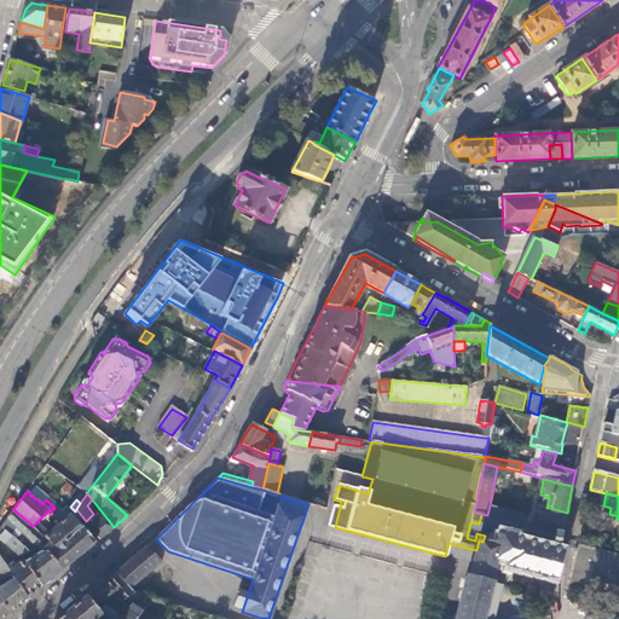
[(106,533),(114,527),(92,499),(87,505),(93,514),(86,521),(100,538),(106,533)]
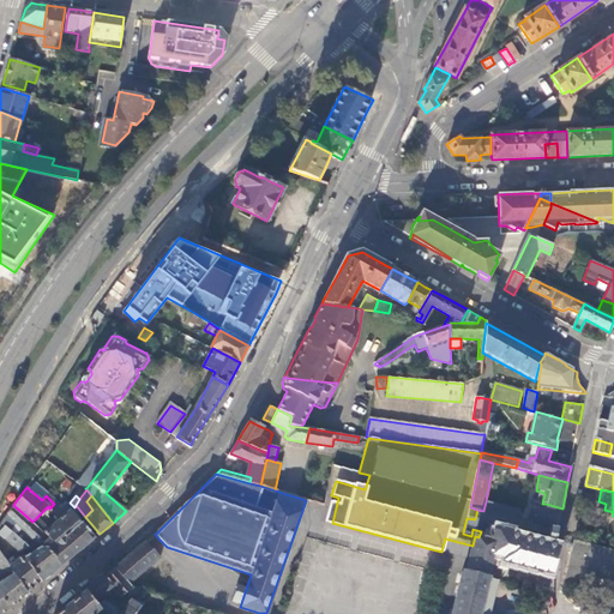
[(521,510),(486,501),(483,511),(519,518),(521,510)]
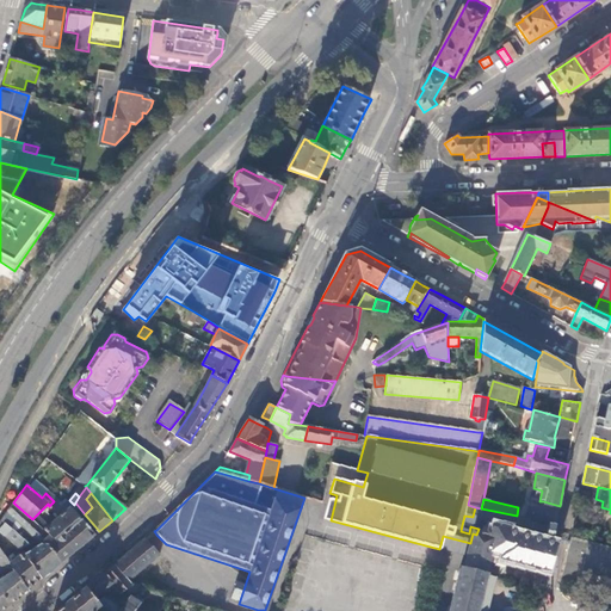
[(71,508),(74,505),(69,500),(61,507),(54,501),(49,506),(51,508),(61,516),(71,508)]
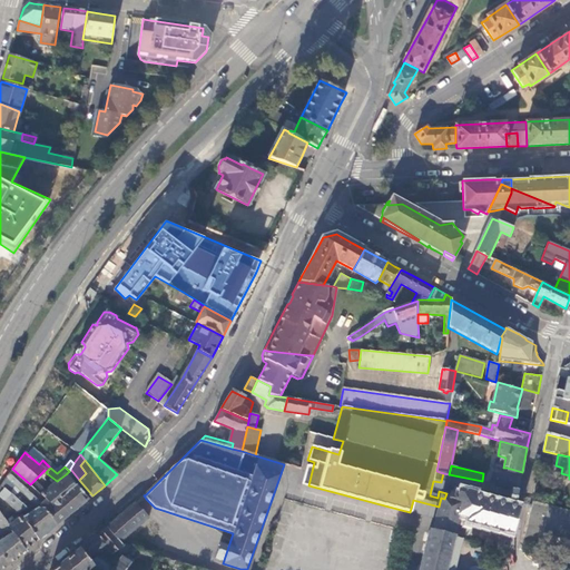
[(518,490),(522,472),(507,468),(504,479),(493,475),(491,483),(518,490)]
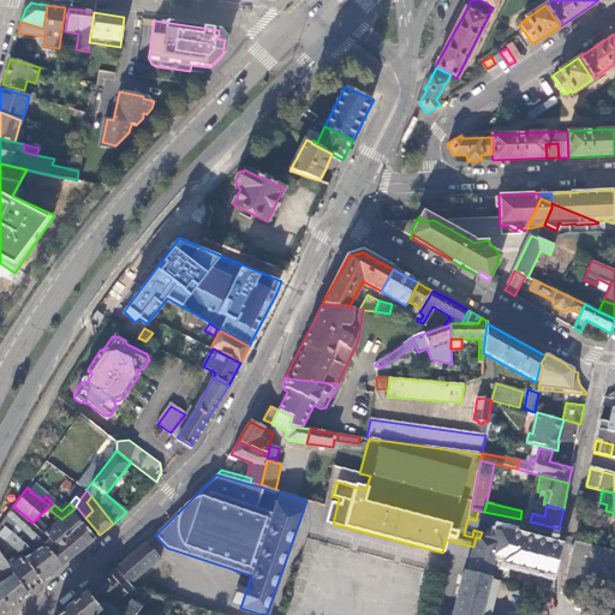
[(45,533),(33,523),(13,506),(6,515),(12,520),(41,547),(42,547),(51,538),(45,533)]
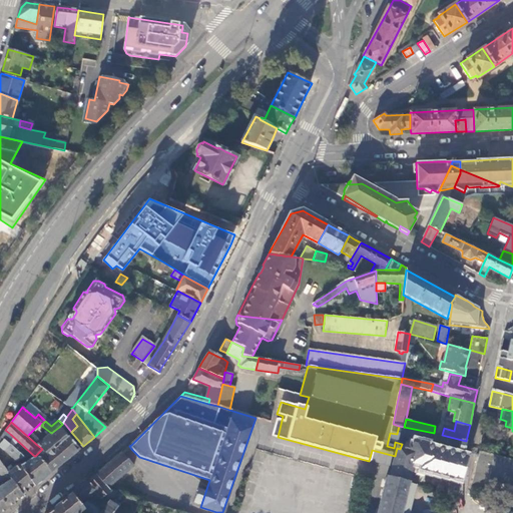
[(79,449),(83,446),(71,432),(63,422),(62,424),(59,427),(67,437),(68,436),(79,449)]
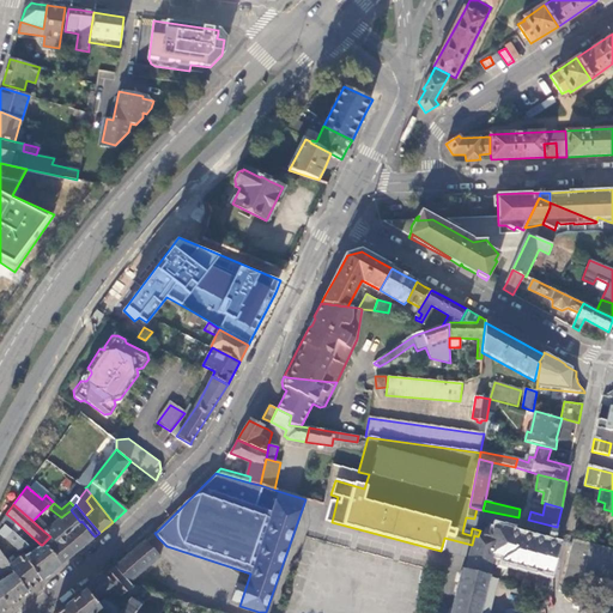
[(552,546),(557,527),(528,520),(519,517),(483,510),(477,509),(474,519),(466,517),(463,527),(472,528),(480,530),(490,533),(496,534),(497,527),(509,530),(508,536),(552,546)]
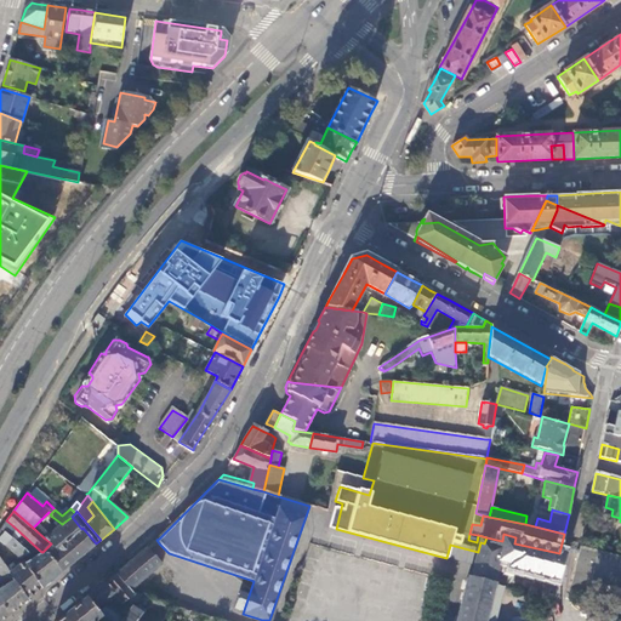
[(86,552),(96,543),(83,528),(81,529),(72,517),(62,524),(52,517),(49,520),(56,529),(49,535),(45,539),(51,543),(56,550),(51,554),(49,554),(62,571),(67,568),(86,552)]
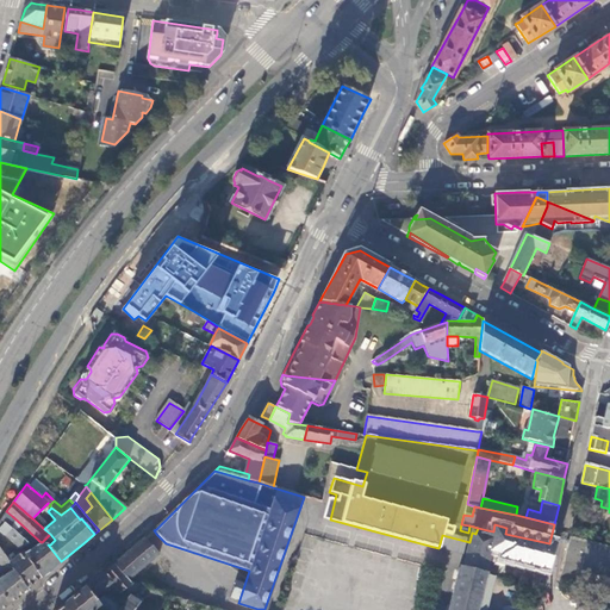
[(12,516),(6,511),(1,518),(6,522),(12,516)]
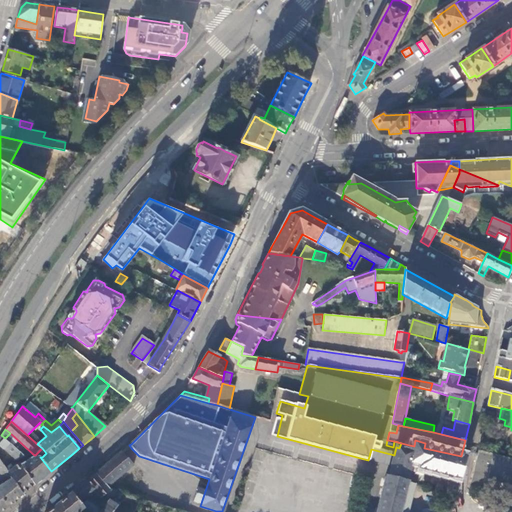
[(37,444),(40,441),(31,431),(27,435),(37,444)]
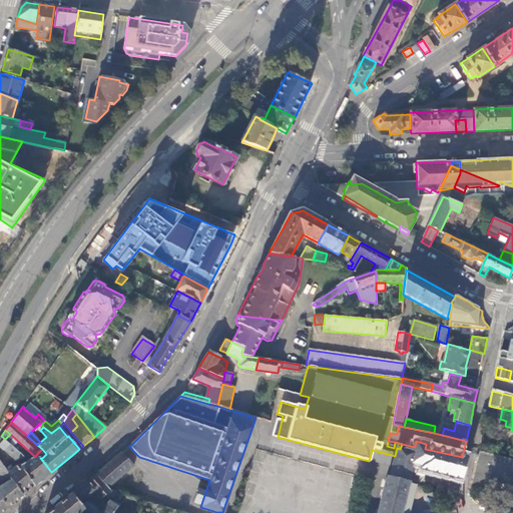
[(1,436),(0,437),(0,448),(1,447),(4,449),(9,443),(5,439),(1,436)]
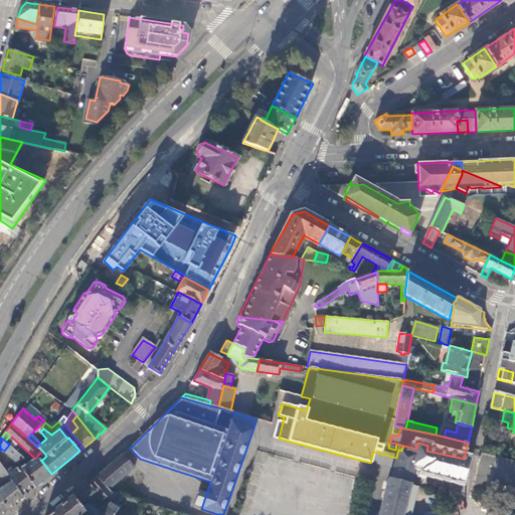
[(468,460),(464,459),(426,451),(427,446),(417,443),(416,449),(411,448),(410,453),(401,451),(398,450),(396,458),(393,470),(390,481),(387,480),(378,514),(402,514),(414,467),(421,469),(420,473),(463,482),(468,460)]
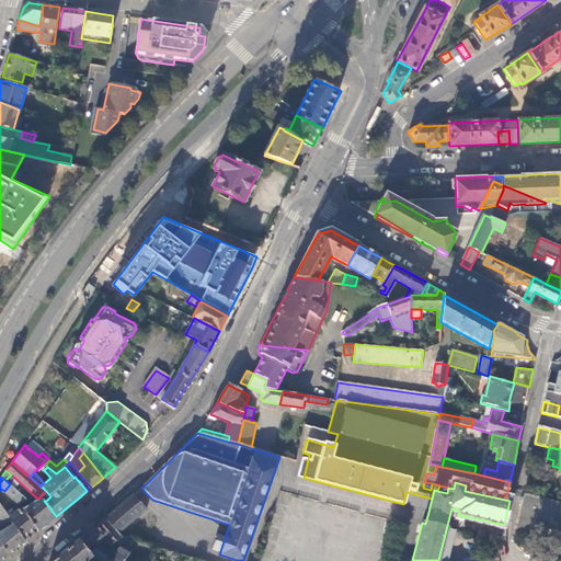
[(16,502),(27,500),(25,497),(23,496),(10,484),(4,491),(16,502)]
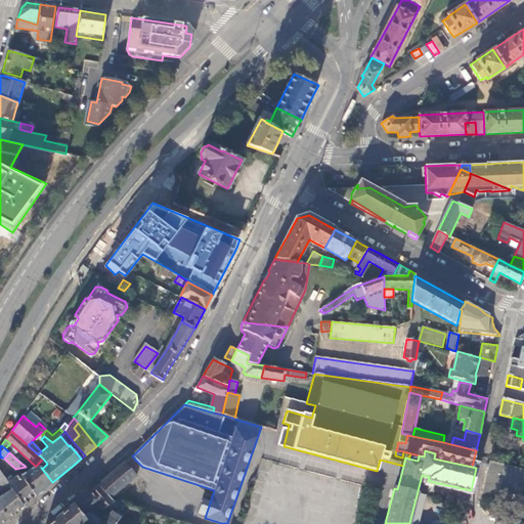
[(125,464),(135,475),(142,467),(134,459),(132,455),(125,464)]
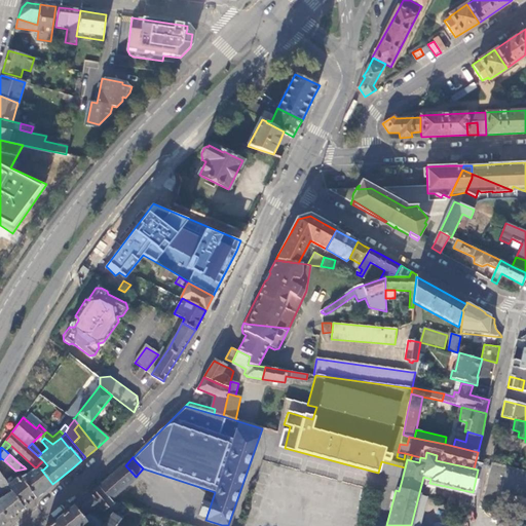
[(36,467),(41,470),(43,470),(47,465),(43,460),(36,467)]
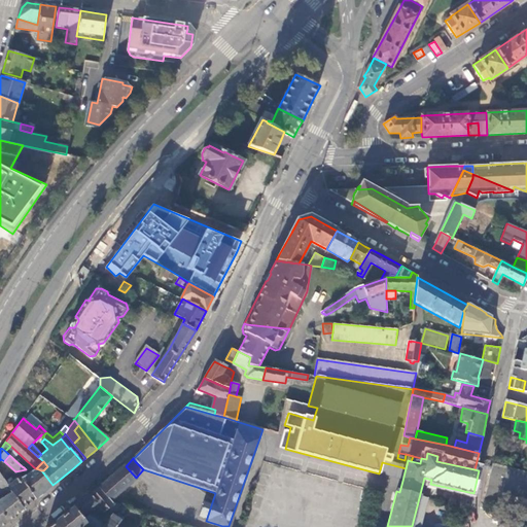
[(382,462),(379,473),(402,481),(406,468),(382,462)]
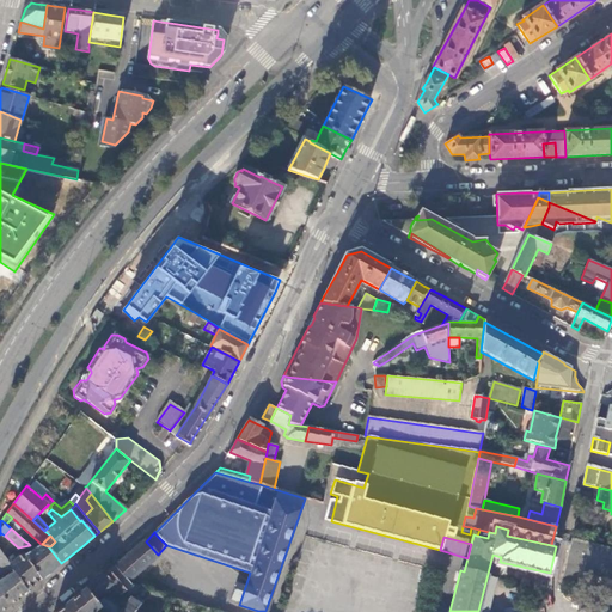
[(611,577),(611,550),(571,540),(569,550),(563,577),(583,582),(586,571),(611,577)]
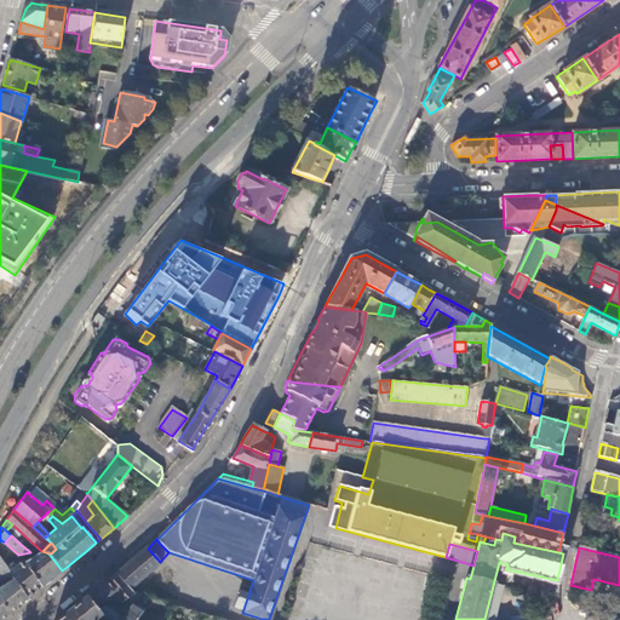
[(131,590),(162,563),(160,562),(148,549),(135,558),(116,574),(131,590)]
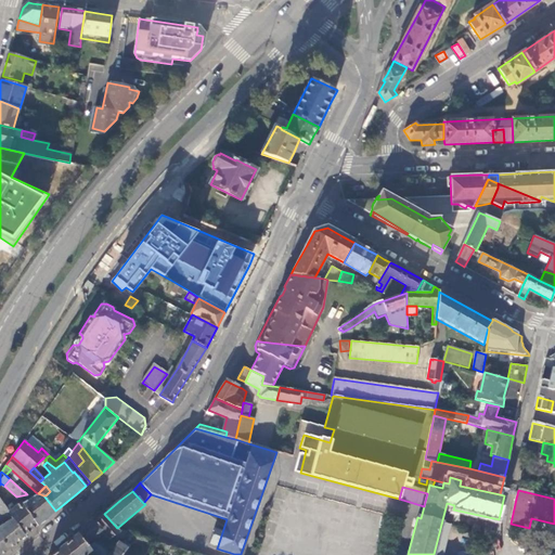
[(46,518),(55,511),(43,495),(38,493),(37,493),(25,501),(23,503),(22,503),(37,525),(46,518)]
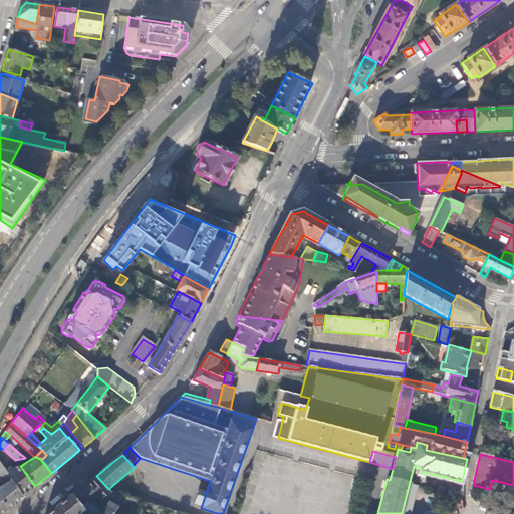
[(0,487),(12,480),(8,473),(0,460),(0,487)]
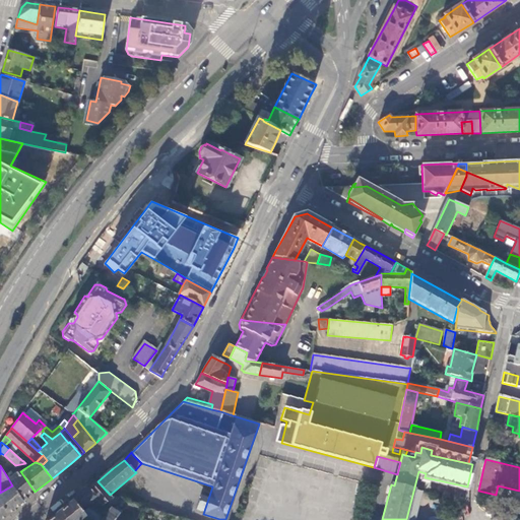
[(26,499),(35,492),(20,471),(19,470),(8,478),(12,485),(22,502),(26,499)]
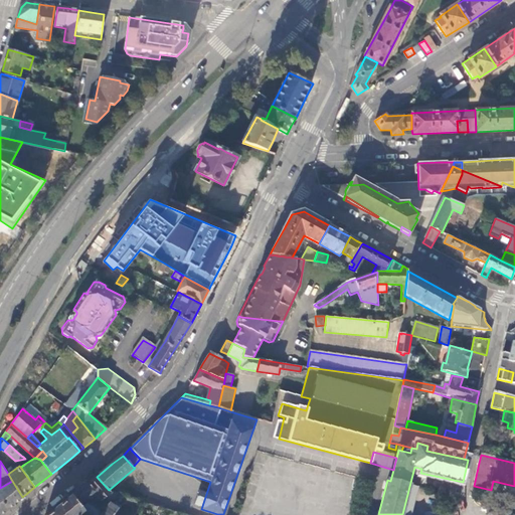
[(421,469),(414,467),(402,514),(411,514),(418,489),(416,488),(420,473),(421,469)]
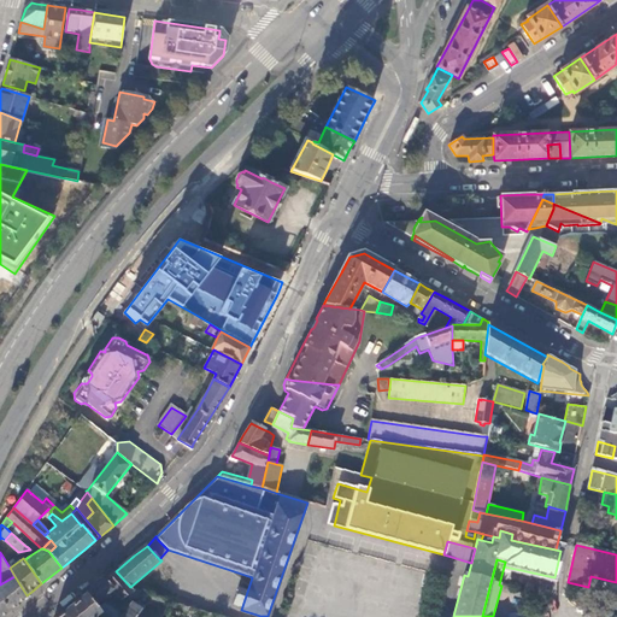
[(230,570),(250,585),(252,577),(230,570)]
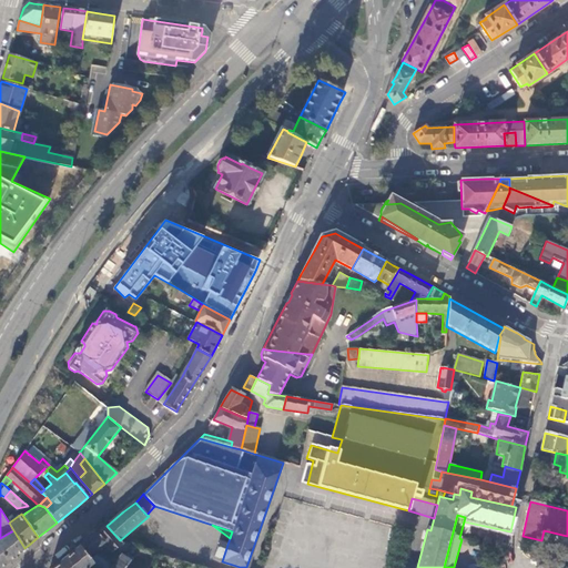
[(122,544),(120,540),(107,526),(100,531),(97,534),(104,543),(103,543),(112,551),(118,547),(122,544)]
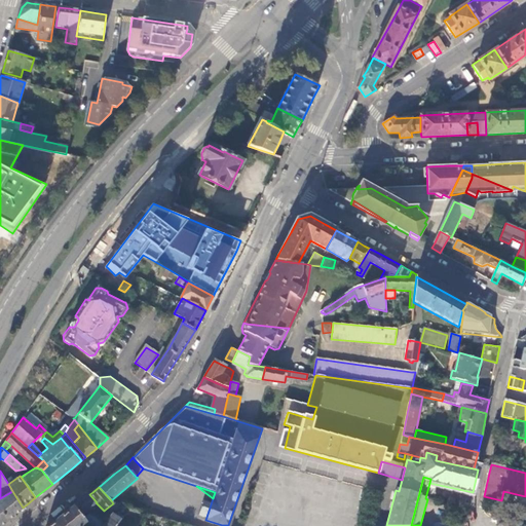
[(0,498),(0,525),(8,519),(23,508),(12,491),(0,498)]
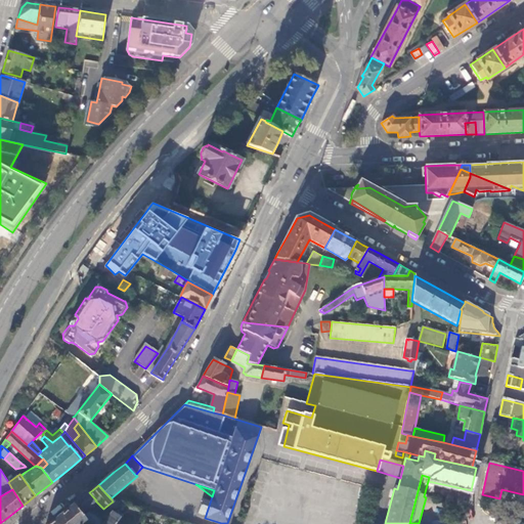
[(96,500),(89,492),(82,499),(74,506),(80,513),(85,509),(87,508),(90,506),(91,507),(93,506),(92,504),(93,503),(95,500),(96,500)]
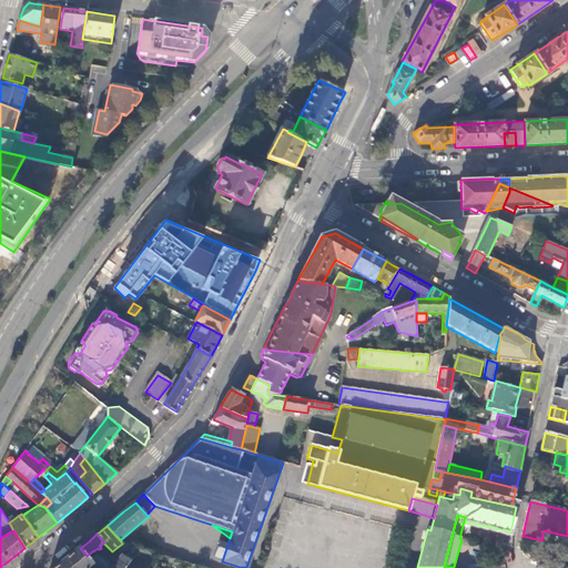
[(87,556),(80,548),(74,553),(53,567),(85,567),(93,564),(91,560),(87,556)]
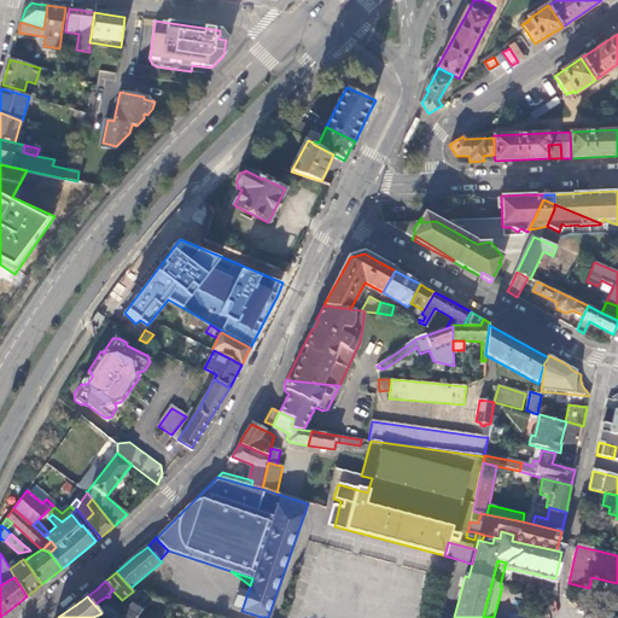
[(161,617),(167,601),(152,598),(147,605),(159,608),(155,617),(161,617)]
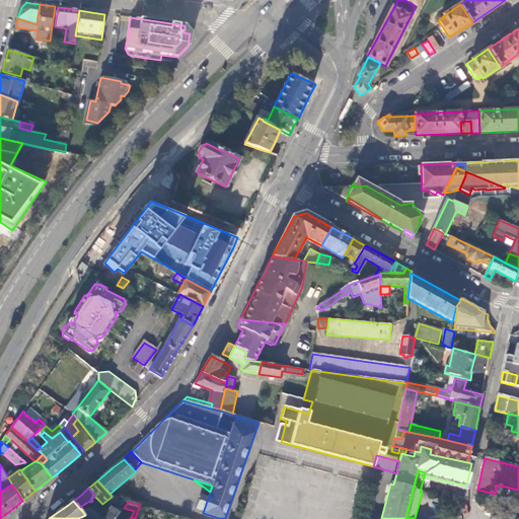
[(114,518),(119,514),(110,507),(102,517),(100,518),(114,518)]
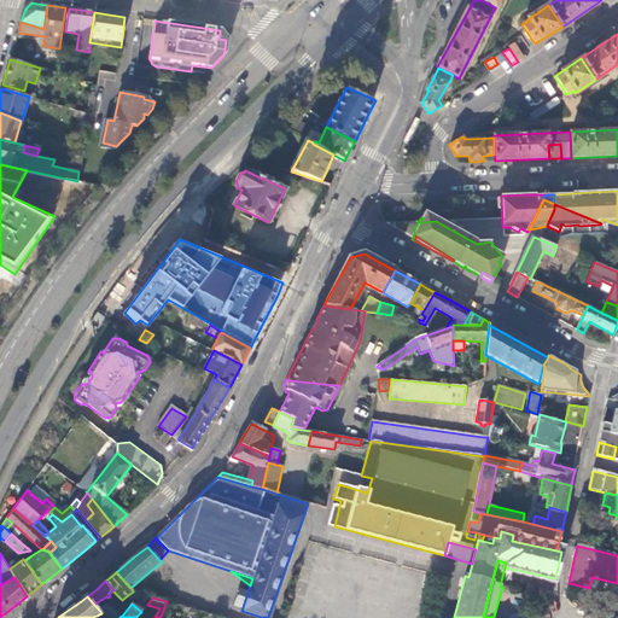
[(103,606),(99,610),(101,613),(109,617),(116,617),(117,617),(108,611),(103,606)]
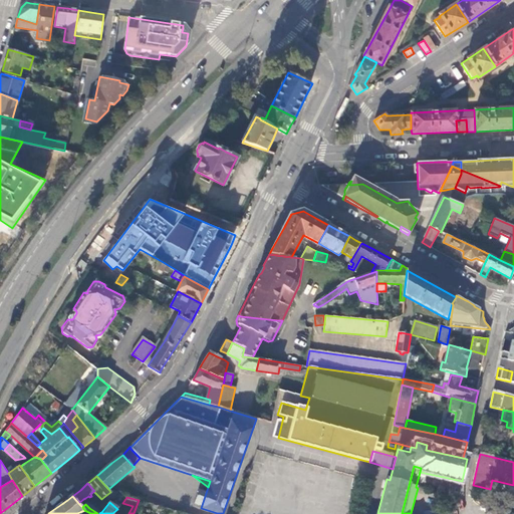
[(97,513),(99,513),(101,512),(91,505),(89,508),(97,513)]
